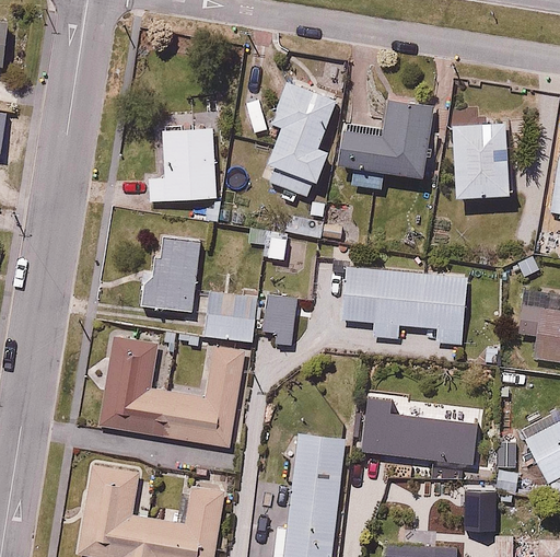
[(0,26),(0,65),(11,66),(15,28),(0,26)]
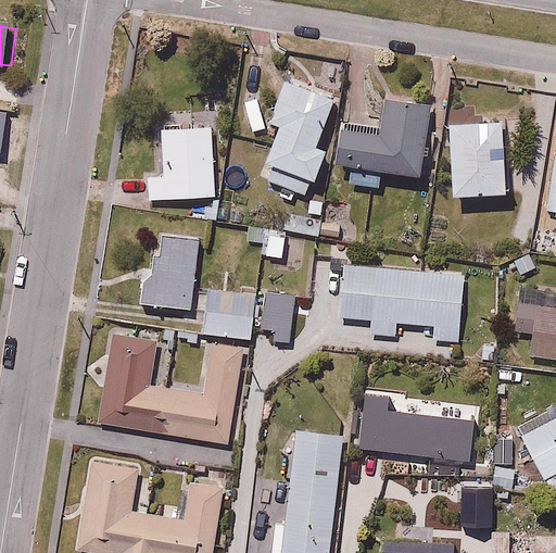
[(260,177),(308,197),(328,146),(318,142),(336,97),(286,77),(269,120),(280,124),(260,177)]
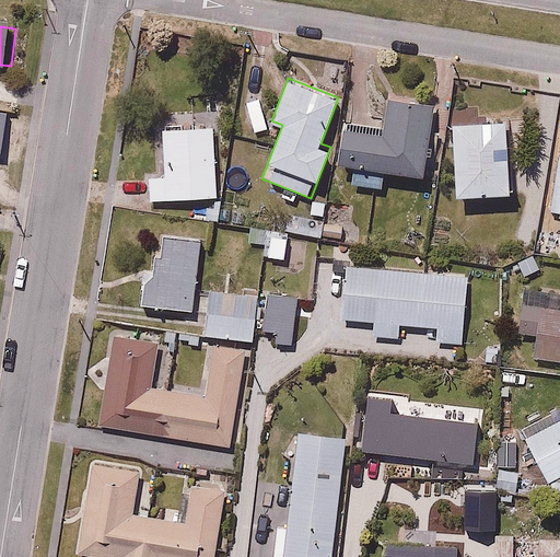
[(436,104),(389,96),(384,128),(343,120),(337,161),(423,176),(436,104)]
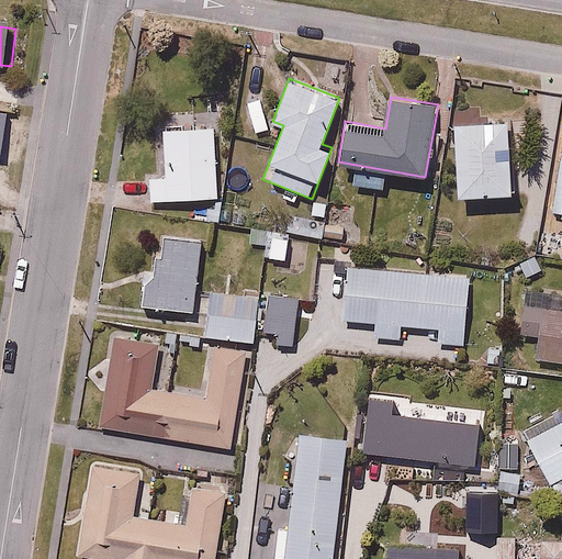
[(512,122),(456,122),(456,196),(512,196),(512,122)]
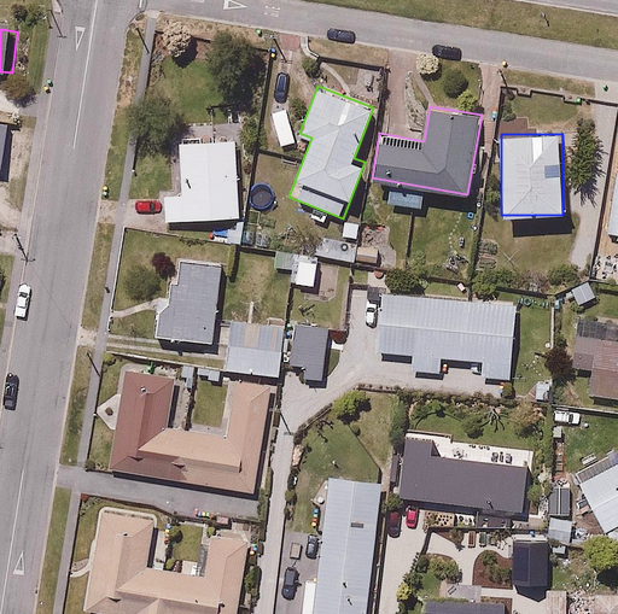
[(240,141),(179,141),(180,196),(164,196),(164,221),(242,220),(240,141)]
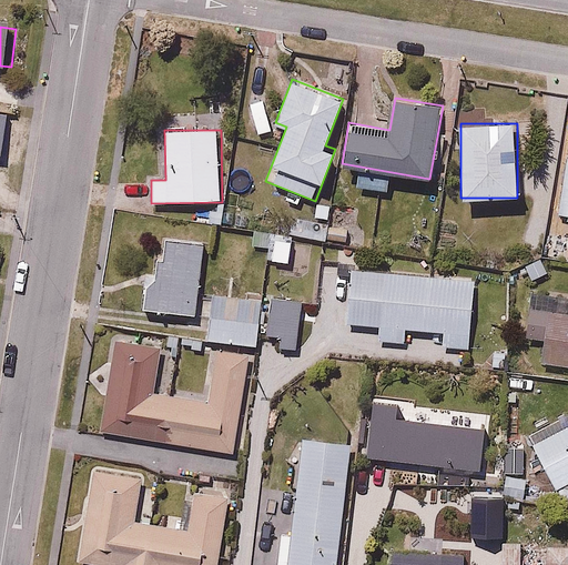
[(567,219),(567,151),(565,151),(556,218),(567,219)]
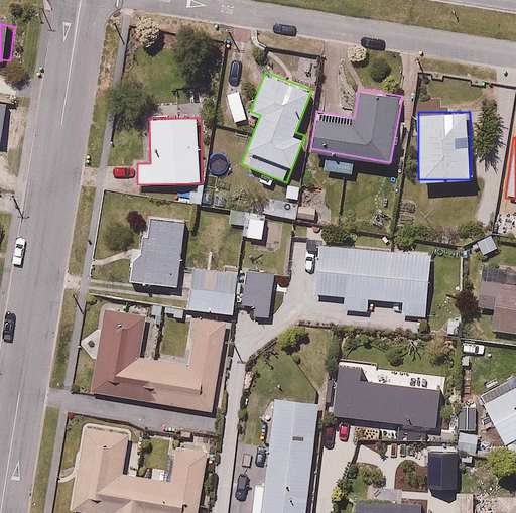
[(270,197),(267,213),(298,218),(301,202),(270,197)]
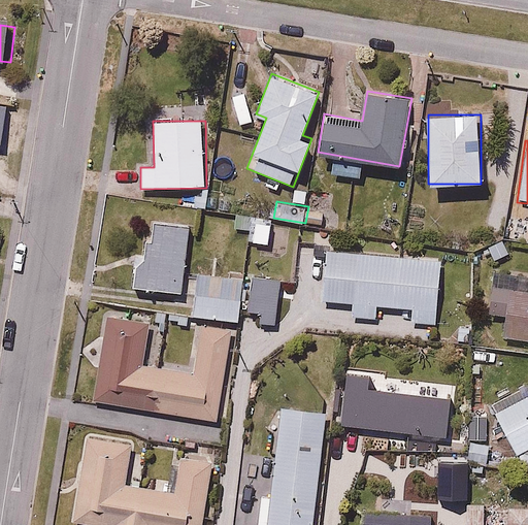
[(250,234),(249,244),(271,248),(273,224),(236,219),(235,232),(250,234)]
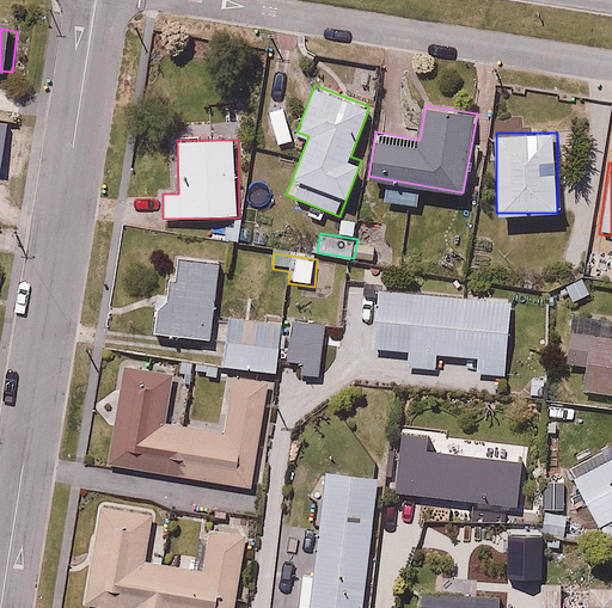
[(167,300),(155,299),(152,335),(212,339),(219,258),(183,255),(182,277),(169,276),(167,300)]
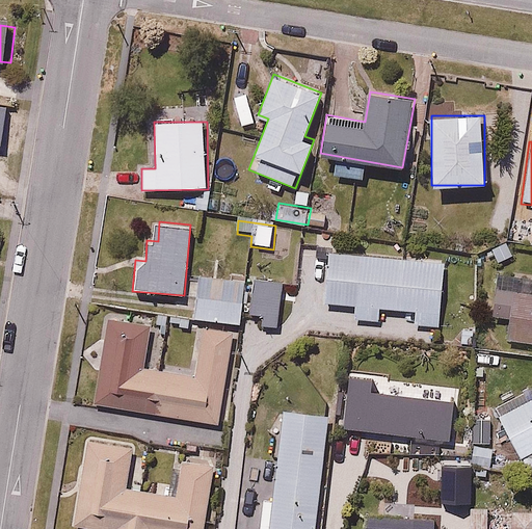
[(352,306),(350,320),(382,322),(383,308),(415,310),(414,324),(445,326),(449,262),(329,254),(326,303),(352,306)]
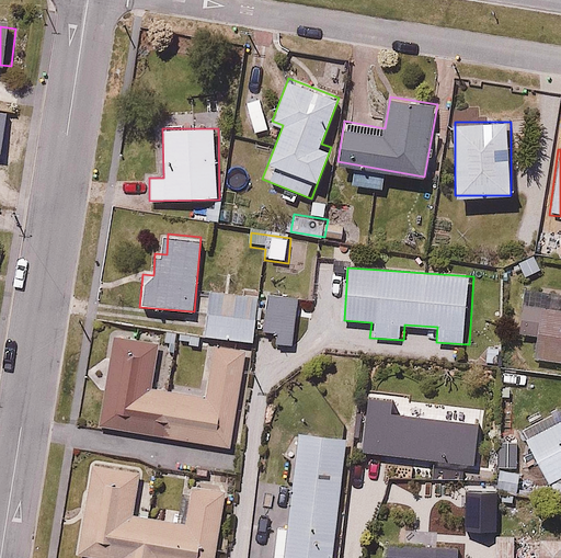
[(253,342),(260,291),(245,288),(244,297),(206,293),(201,336),(253,342)]
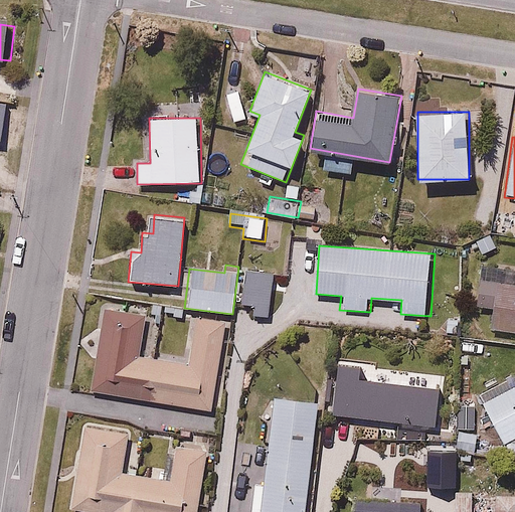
[(245,269),(240,302),(258,305),(256,314),(276,317),(284,276),(245,269)]
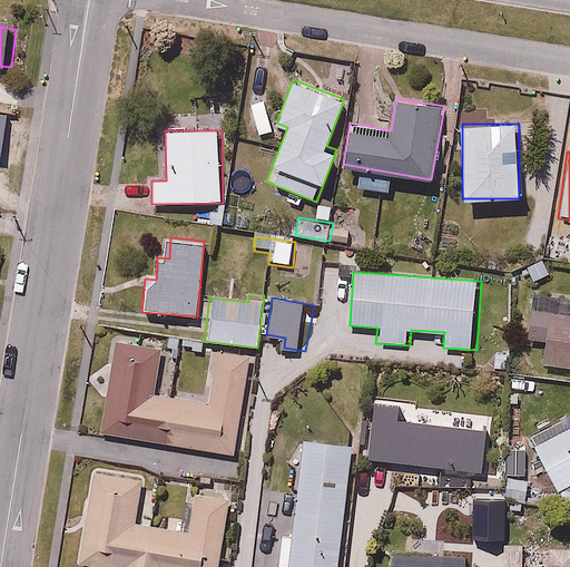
[(546,341),(543,364),(569,368),(569,315),(527,311),(523,338),(546,341)]
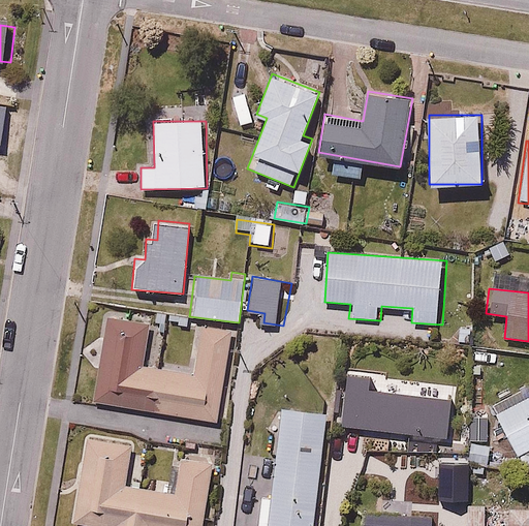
[(158,364),(164,327),(107,318),(94,403),(219,423),(235,329),(197,323),(190,369),(158,364)]
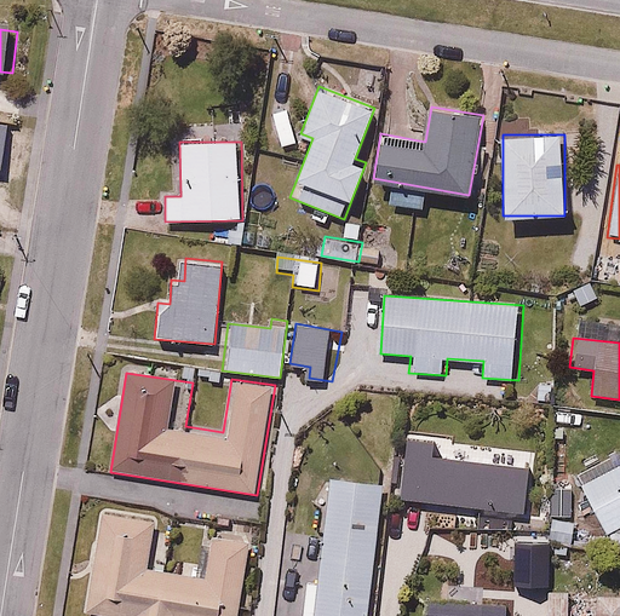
[(619,458),(577,479),(607,540),(603,551),(619,551),(619,458)]
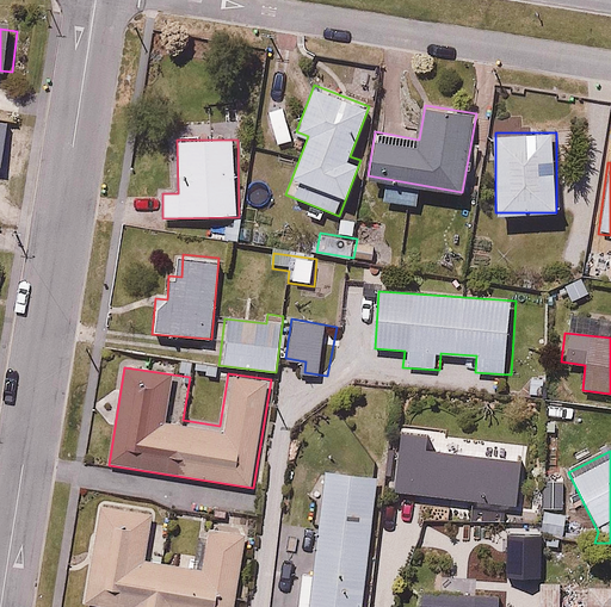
[(302,570),(297,606),(363,606),(376,472),(323,468),(314,571),(302,570)]
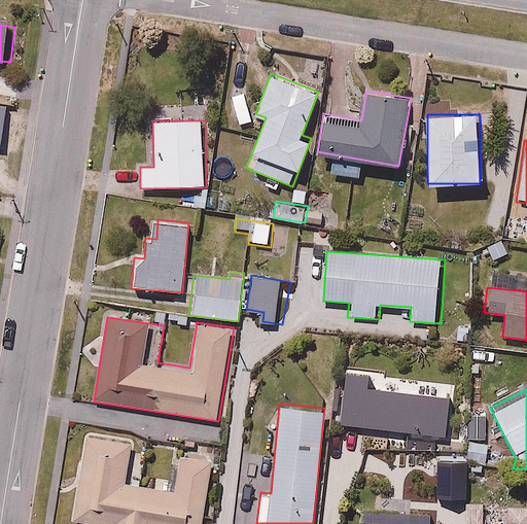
[(135,455),(137,440),(88,431),(73,519),(98,523),(205,523),(215,460),(173,453),(169,481),(157,479),(156,485),(143,483),(147,457),(135,455)]
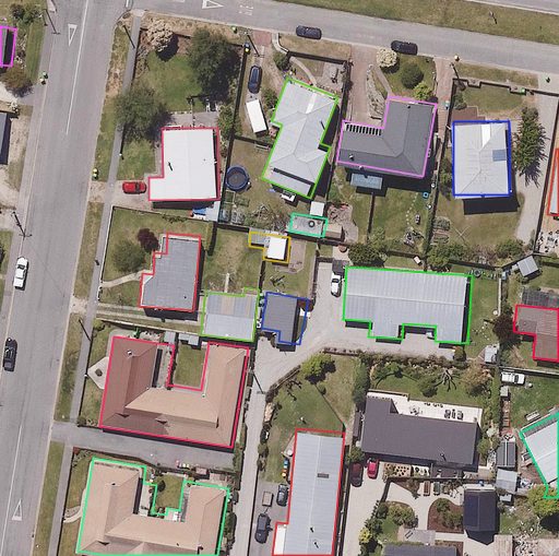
[(520,466),(498,466),(498,498),(520,498),(520,466)]
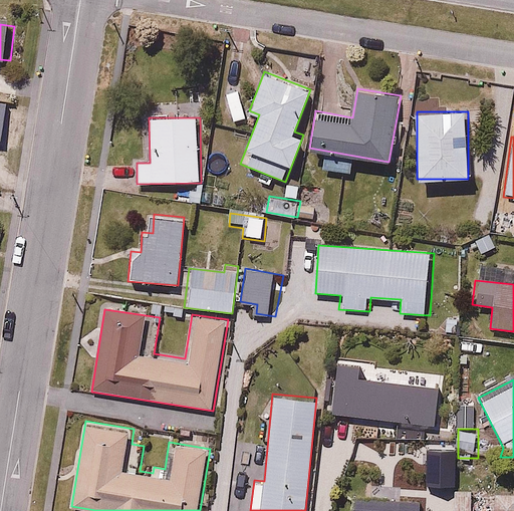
[(368,445),(354,452),(355,473),(408,471),(407,444),(368,445)]
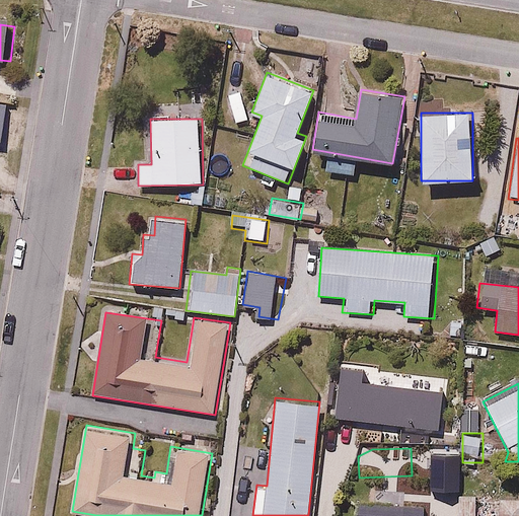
[(518,515),(518,496),(500,496),(498,515),(518,515)]
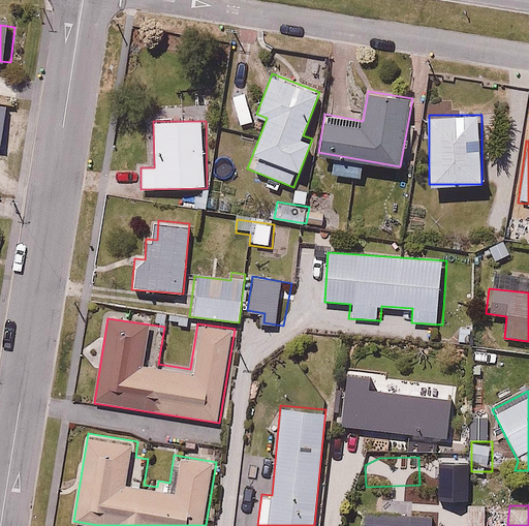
[(432,525),(433,515),(365,512),(363,525),(432,525)]
